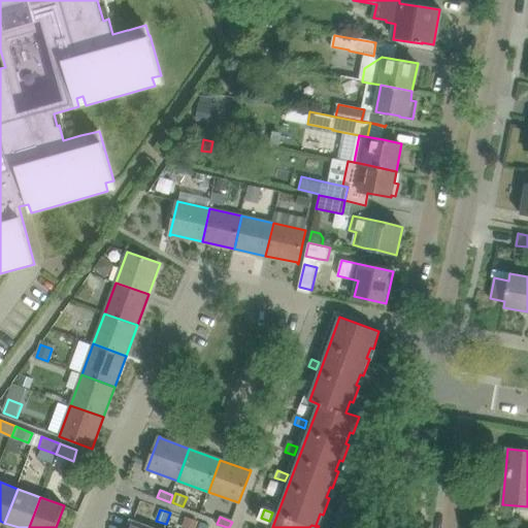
[(196,527),(199,523),(187,518),(183,527),(196,527)]
